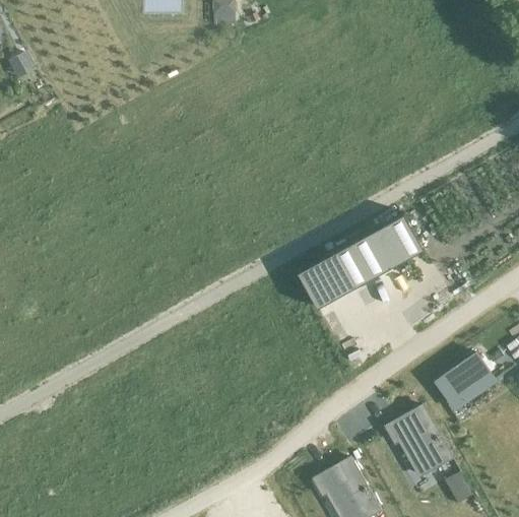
[(229,0),(213,0),(213,14),(234,13),(234,3),(229,0)]
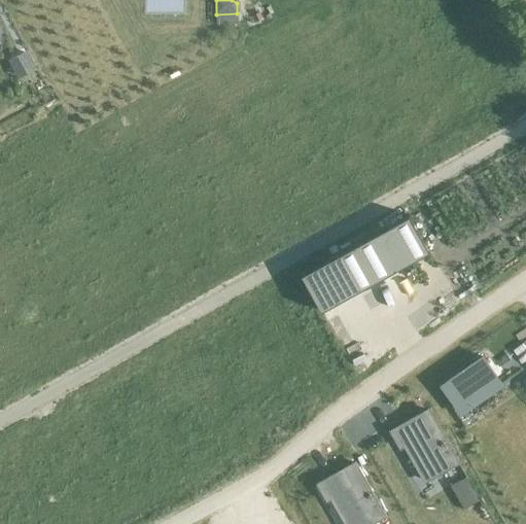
[(10,63),(19,79),(33,71),(25,56),(10,63)]
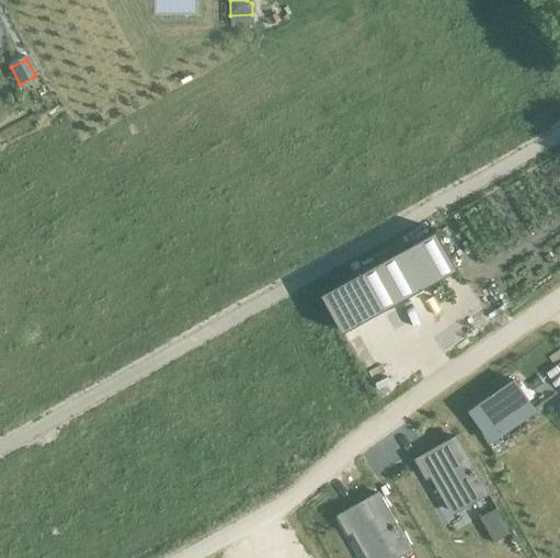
[(435,232),(320,296),(342,334),(457,271),(435,232)]
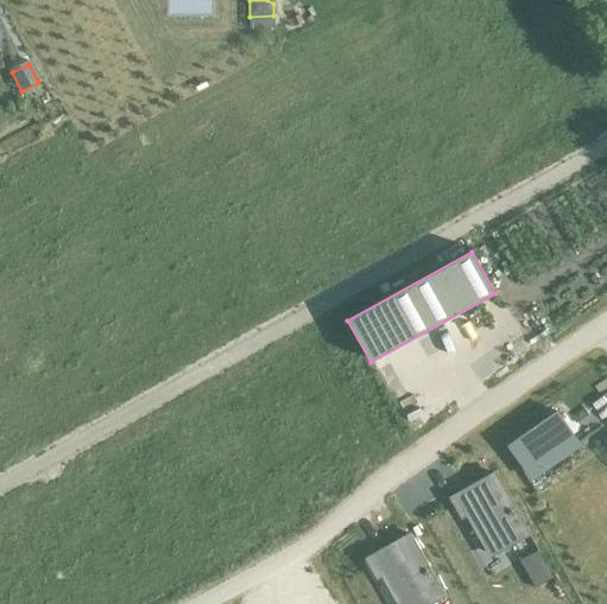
[(556,415),(510,447),(524,468),(533,462),(541,472),(579,446),(556,415)]
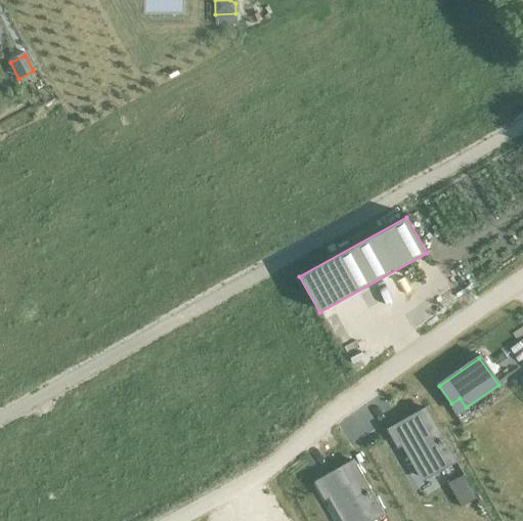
[(425,410),(389,431),(397,447),(401,444),(422,481),(454,463),(425,410)]
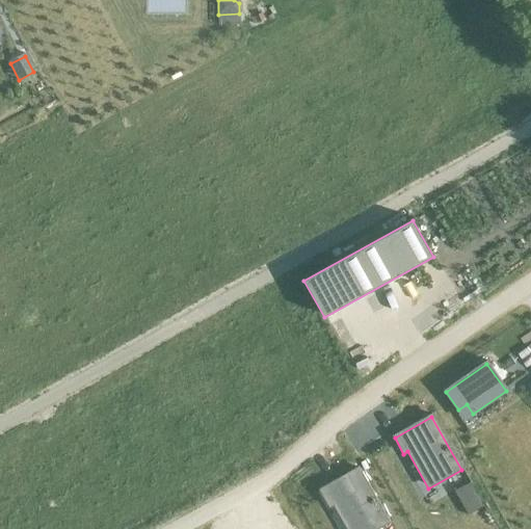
[(357,471),(321,492),(329,507),(334,505),(347,528),(377,528),(388,523),(357,471)]
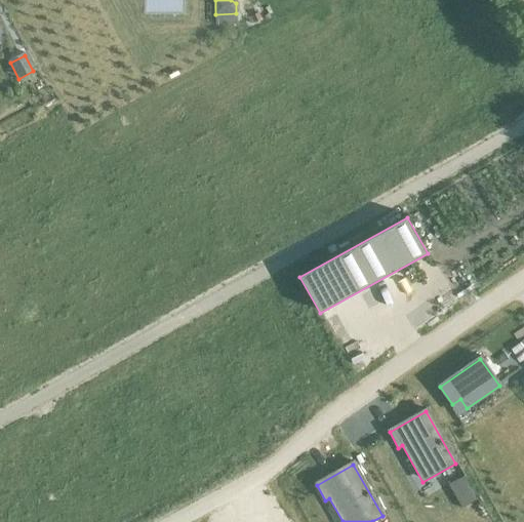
[(470,490),(455,498),(462,510),(476,503),(470,490)]
